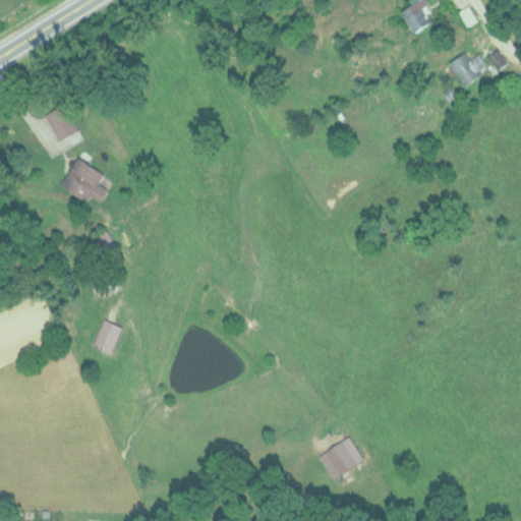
[(437,20),(423,0),(417,0),(403,10),(417,33),(437,20)]
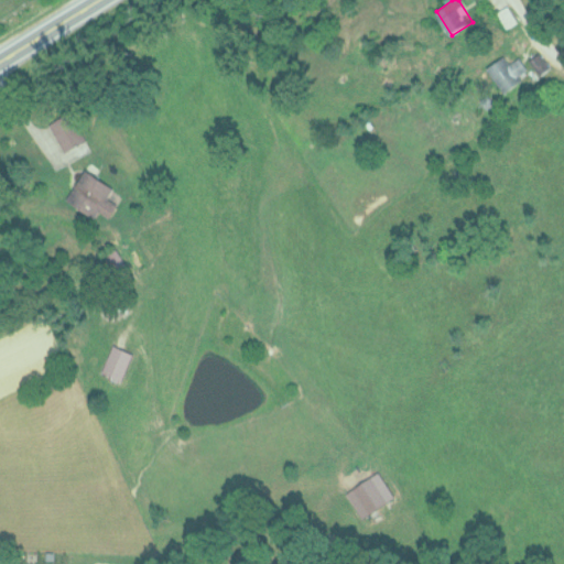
[(532,60),(541,72),(549,66),(540,54),(532,60)]
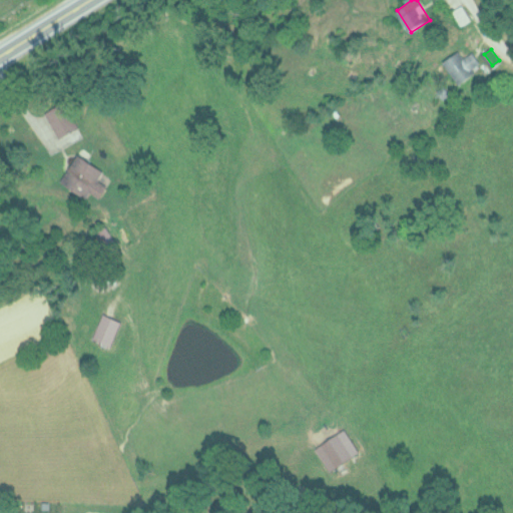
[(444,62),(460,83),(483,66),(473,52),(465,58),(460,50),(444,62)]
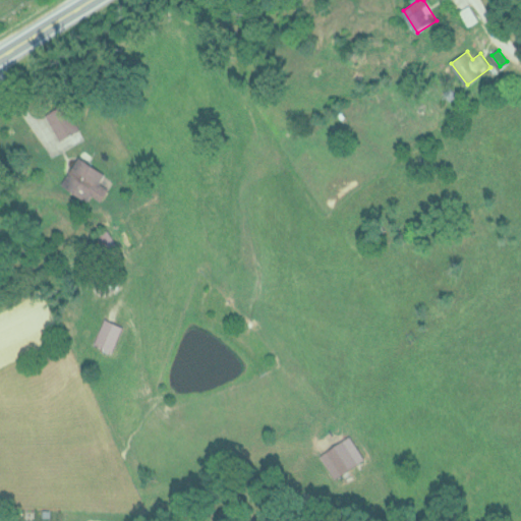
[(78,134),(72,105),(50,109),(56,138),(78,134)]
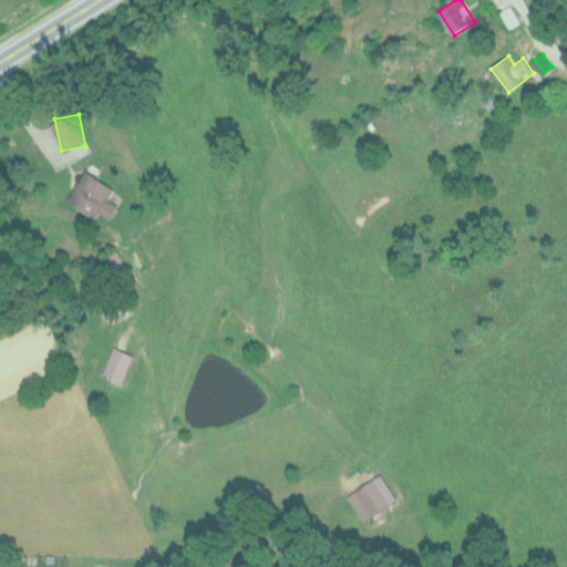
[(116,188),(86,171),(68,203),(95,219),(99,214),(111,220),(120,205),(110,199),(116,188)]
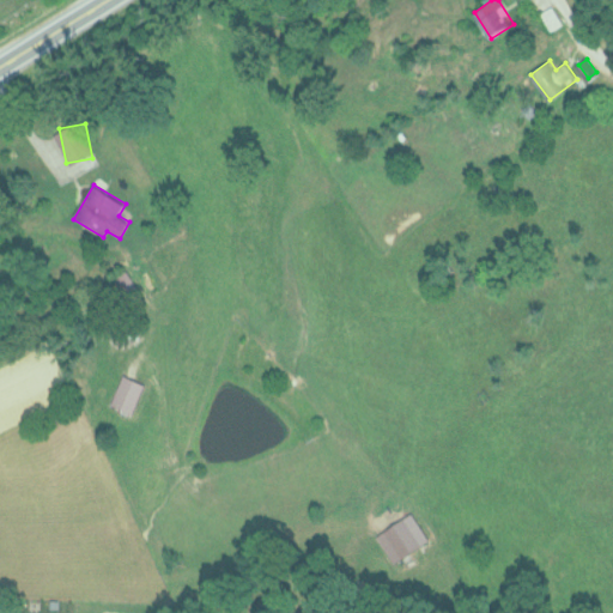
[(109,405),(132,416),(146,386),(123,375),(109,405)]
